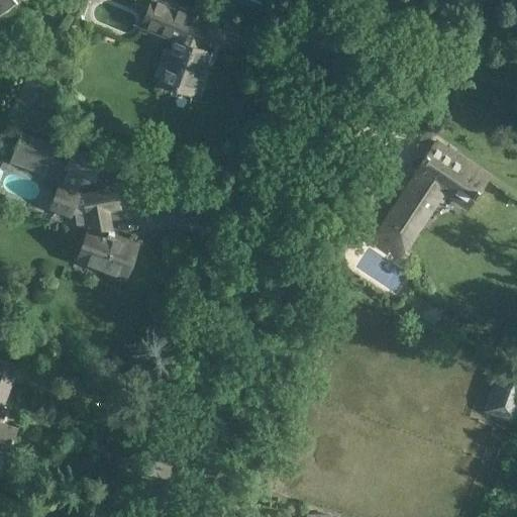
[(0,0),(0,10),(5,8),(13,0),(0,0)]
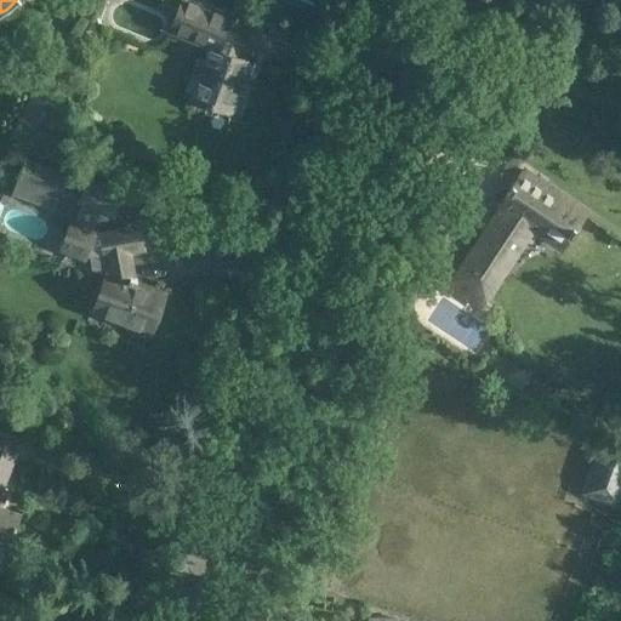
[(77,0),(61,0),(55,12),(68,18),(77,0)]
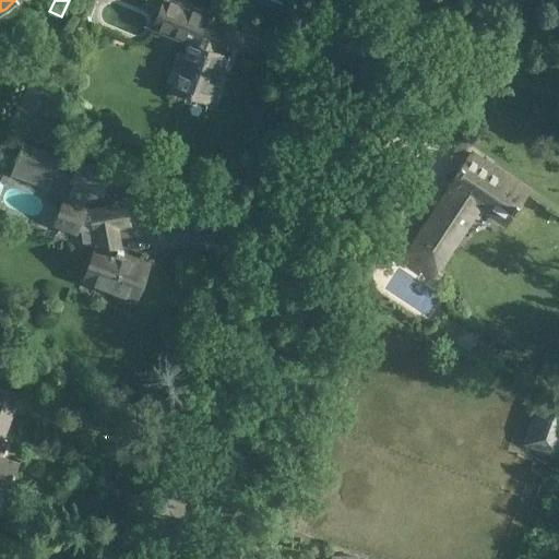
[(185,57),(181,56),(178,66),(181,67),(173,87),(207,100),(224,55),(211,50),(214,42),(215,43),(224,22),(170,0),(163,0),(156,16),(193,32),(185,57)]
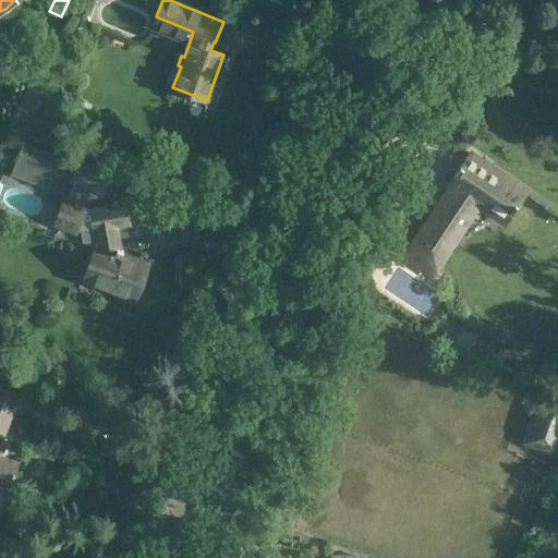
[(23,142),(15,160),(51,173),(53,167),(59,155),(23,142)]
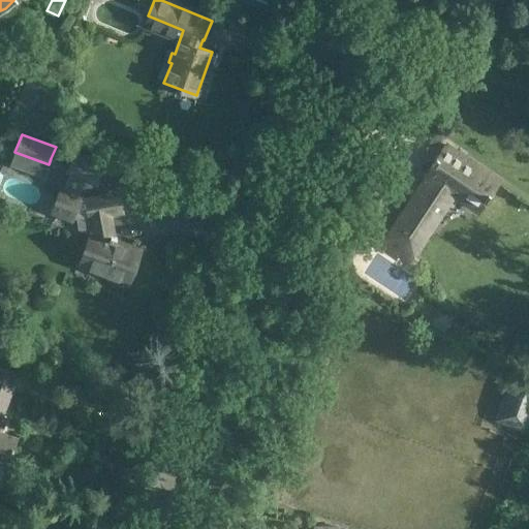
[(441,148),(424,176),(427,178),(384,242),(408,258),(453,191),(479,209),(499,180),(477,165),(474,169),(441,148)]
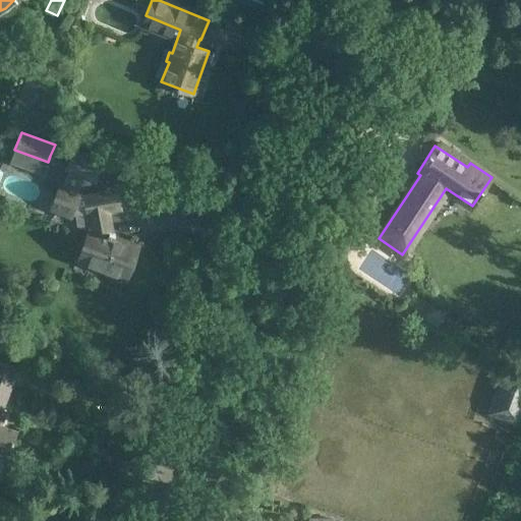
[(50,156),(48,162),(67,169),(68,168),(84,175),(94,178),(101,161),(73,151),(68,163),(50,156)]
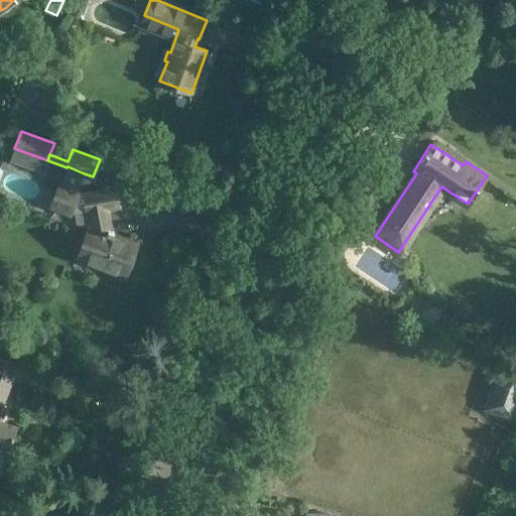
[(59,184),(50,206),(70,213),(71,211),(75,213),(77,224),(88,228),(78,257),(125,274),(136,244),(119,238),(117,241),(111,239),(114,232),(109,230),(105,208),(118,205),(115,188),(80,196),(77,195),(78,191),(77,191),(84,173),(68,166),(67,167),(60,185),(59,184)]
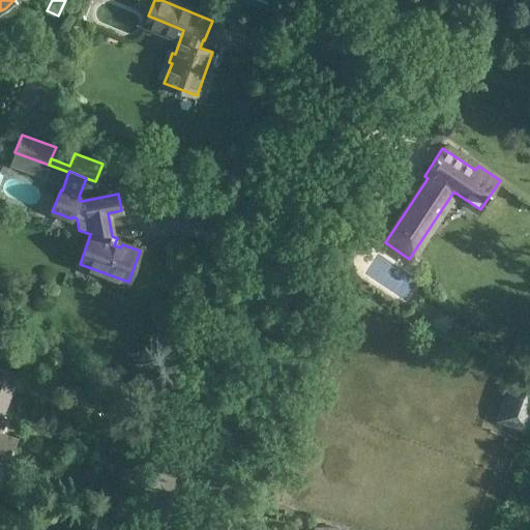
[(406,302),(420,281),(378,253),(362,274),(406,302)]
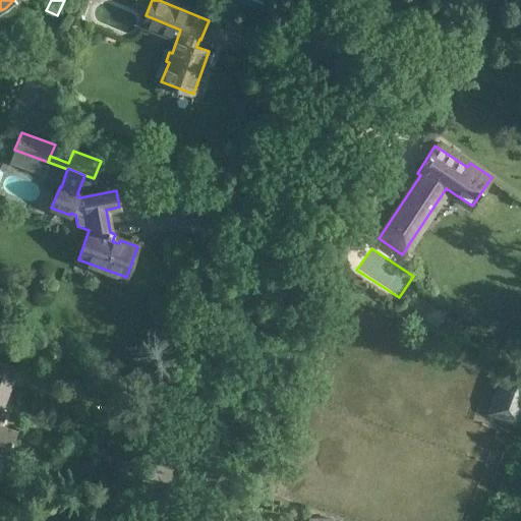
[(1,408),(16,366),(0,360),(0,460),(6,463),(17,431),(0,425),(1,423),(0,422),(0,420),(2,415),(4,415),(6,410),(1,408)]
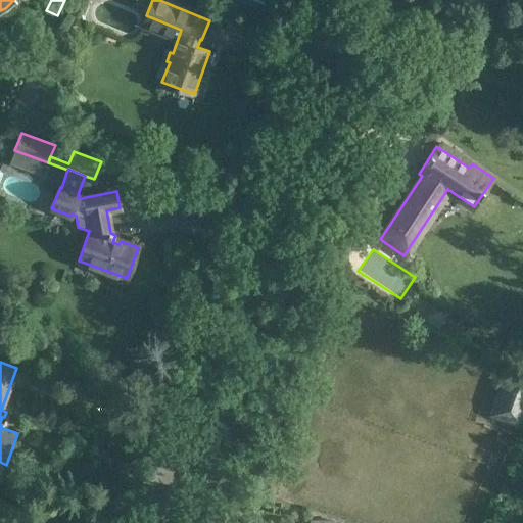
[(488,417),(521,429),(522,422),(522,384),(504,377),(488,417)]
